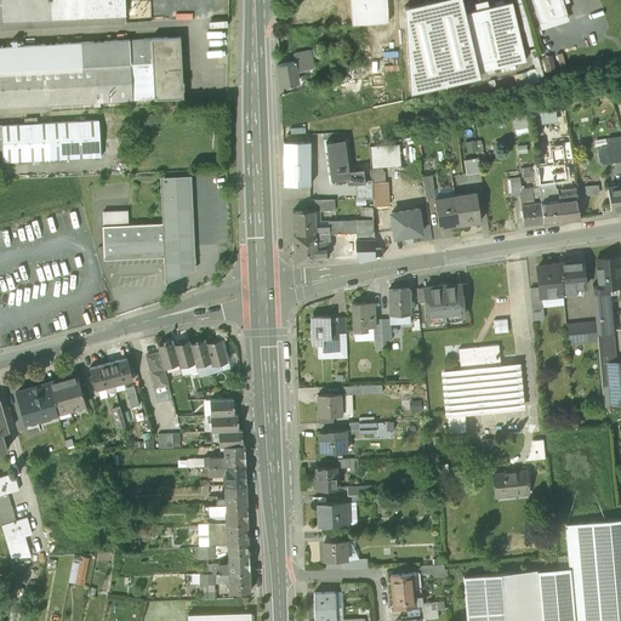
[(0,0),(0,28),(126,23),(124,0),(0,0)]
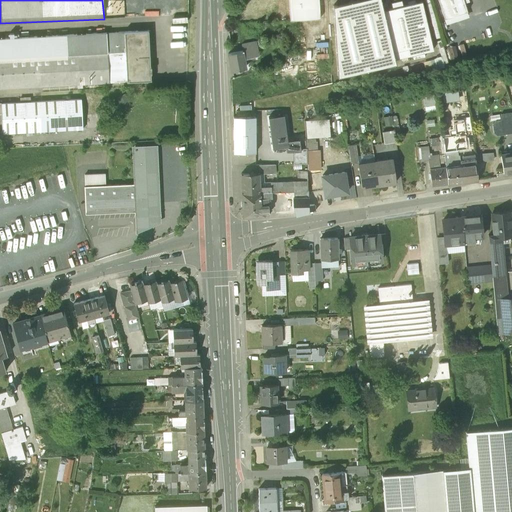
[(288,0),(290,20),(320,18),(318,0),(288,0)]
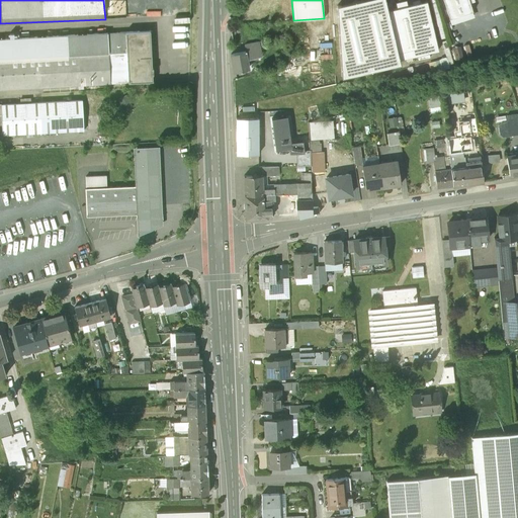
[(399,61),(385,10),(383,0),(361,0),(335,6),(341,78),(399,65),(399,61)]
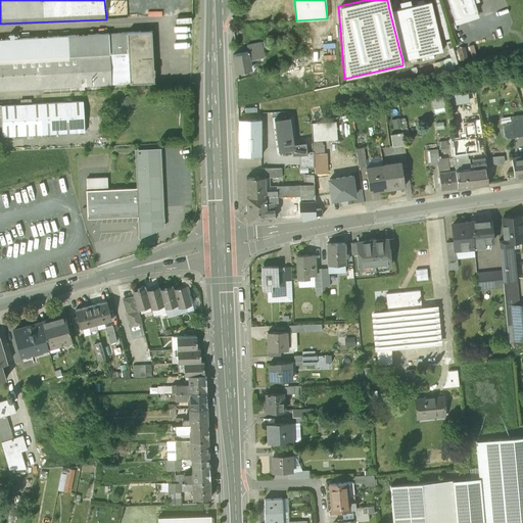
[(429,0),(389,10),(402,61),(441,52),(429,0)]
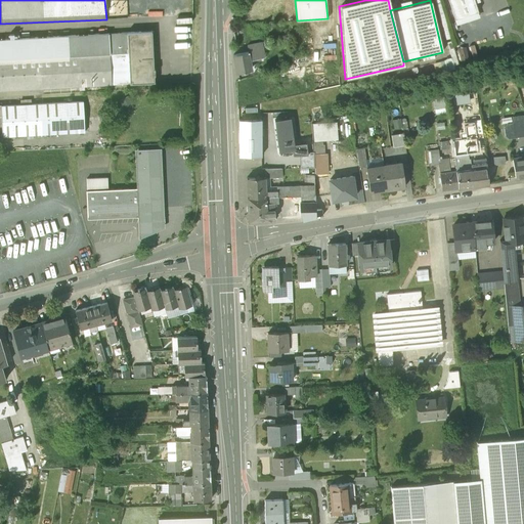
[(475,0),(448,0),(455,19),(479,11),(475,0)]
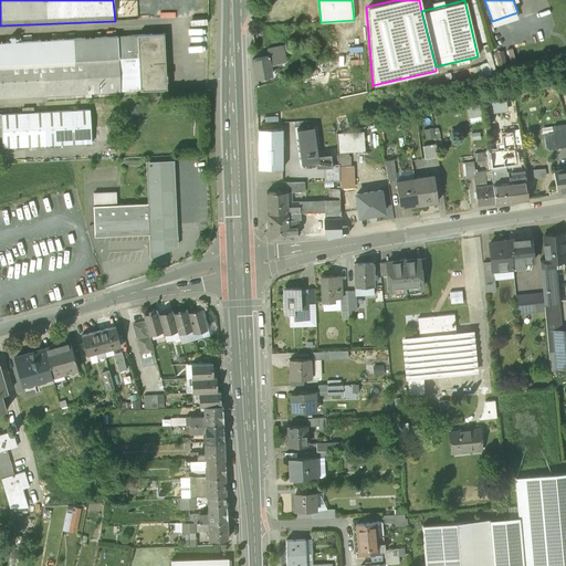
[(322,23),(314,24),(315,52),(323,51),(322,23)]
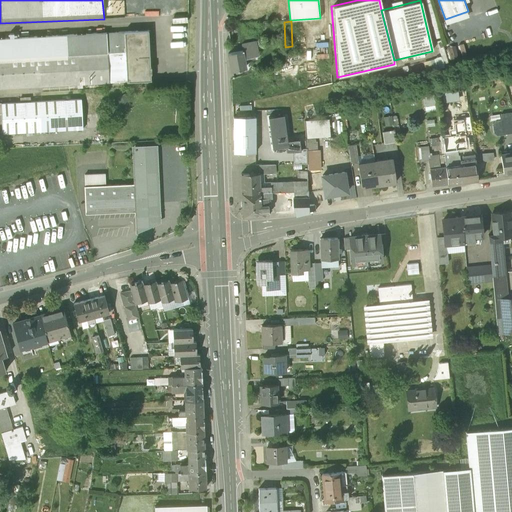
[(148,30),(125,31),(126,52),(107,53),(109,83),(151,81),(151,74),(151,67),(150,67),(148,30)]
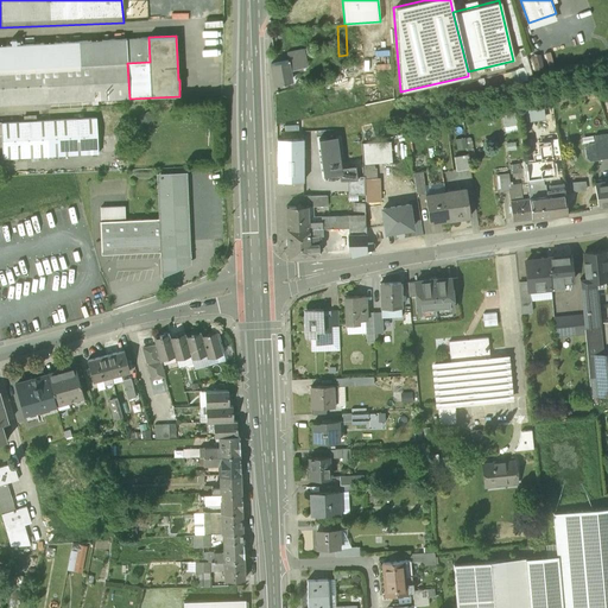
[(149,37),(0,44),(0,69),(44,67),(127,63),(150,62),(149,37)]
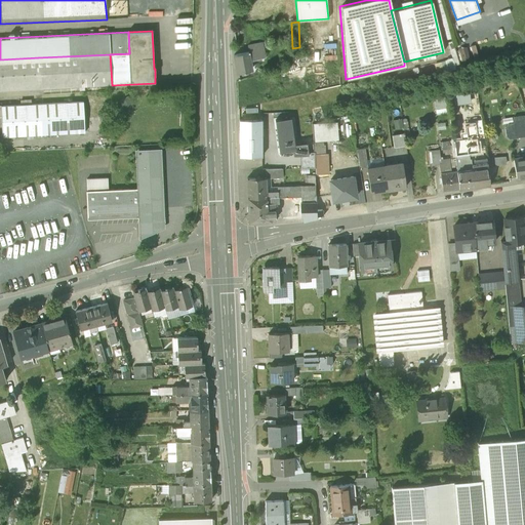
[(259,49),(264,48),(268,47),(267,41),(258,43),(259,49)]
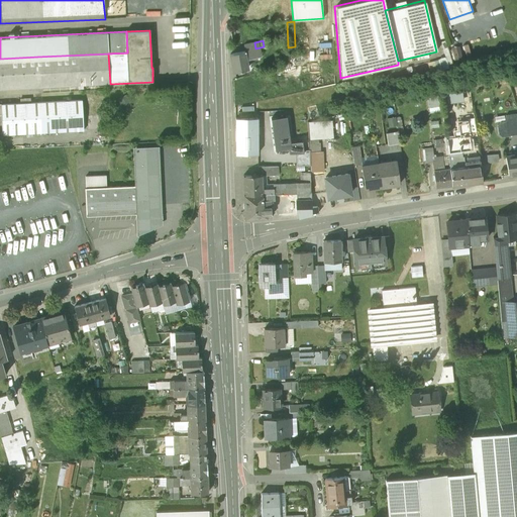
[(254,42),(244,44),(245,50),(255,48),(254,42)]
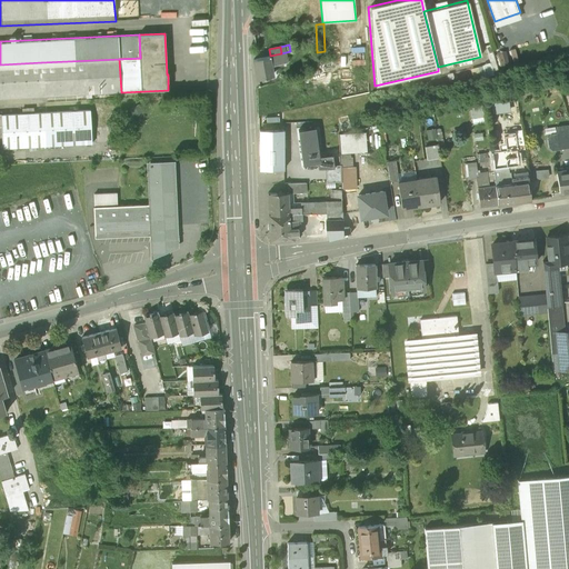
[(270,56),(252,60),(257,80),(270,77),(268,67),(288,62),(288,59),(286,52),(281,53),(270,56)]
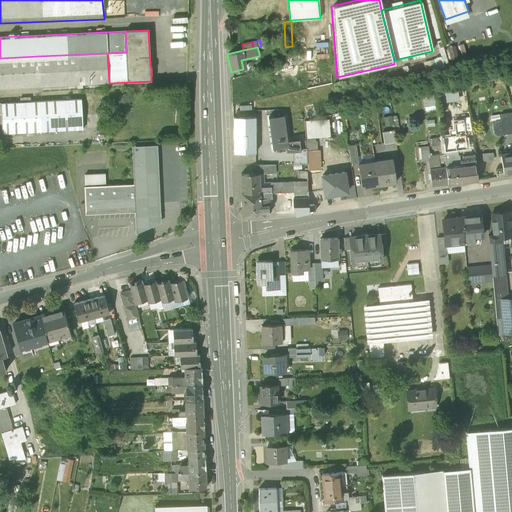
[(107,53),(37,56),(39,86),(109,83),(107,53)]
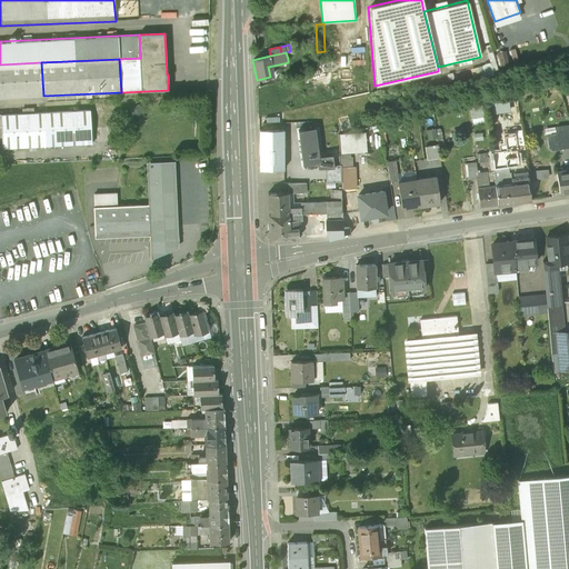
[(41,62),(0,65),(0,98),(43,96),(41,62)]
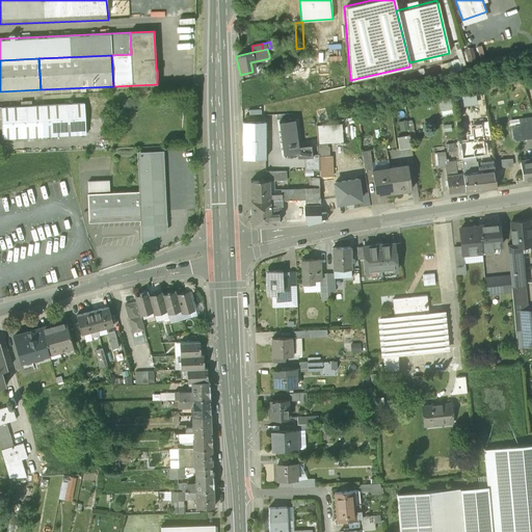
[(460,106),(477,104),(475,91),(458,94),(460,106)]
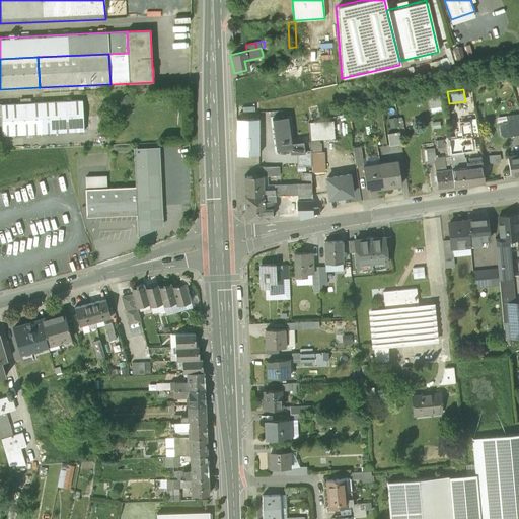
[(134,106),(128,95),(120,99),(126,110),(134,106)]
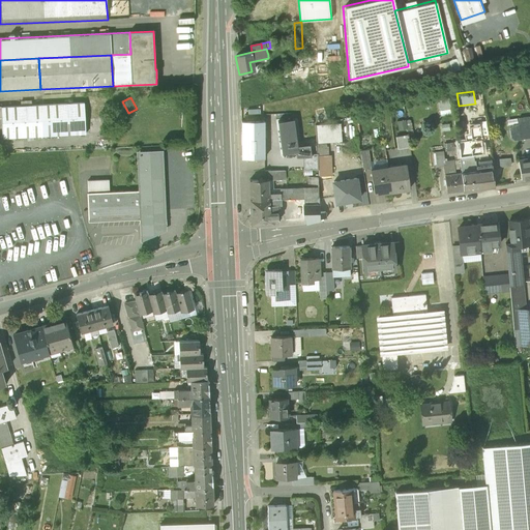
[(448,99),(438,100),(440,116),(450,115),(448,99)]
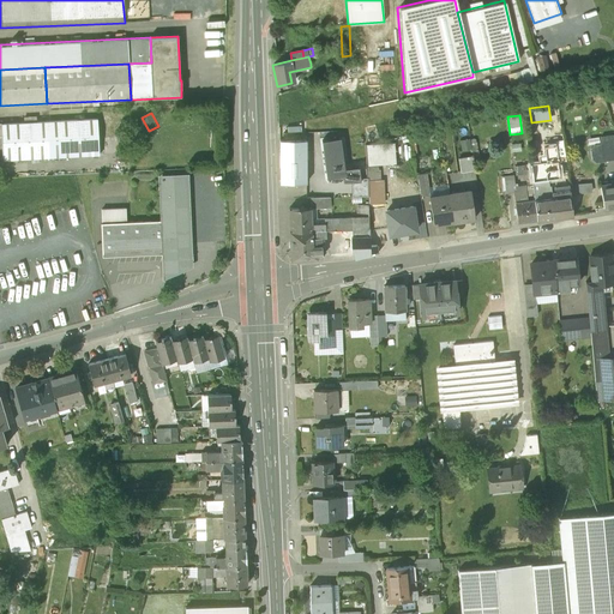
[(1,124),(1,137),(2,160),(100,155),(97,119),(1,124)]
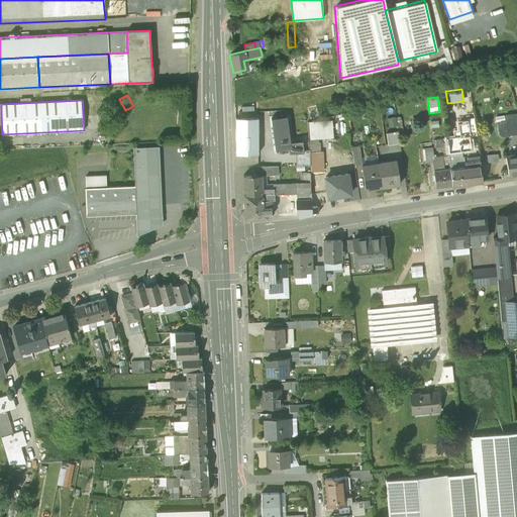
[(516,114),(505,115),(506,121),(500,122),(497,125),(498,134),(502,136),(516,134),(516,119),(516,114)]
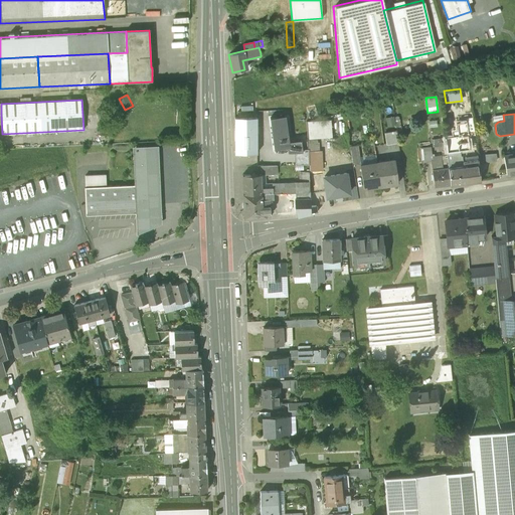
[(284,116),(270,118),(274,151),(288,149),(288,153),(294,152),(302,152),(302,150),(301,140),(288,142),(284,116)]
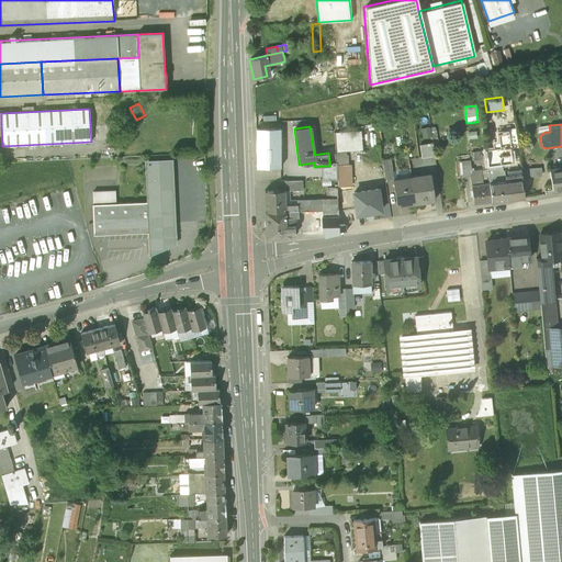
[(256,168),(281,168),(280,128),(256,128),(256,168)]
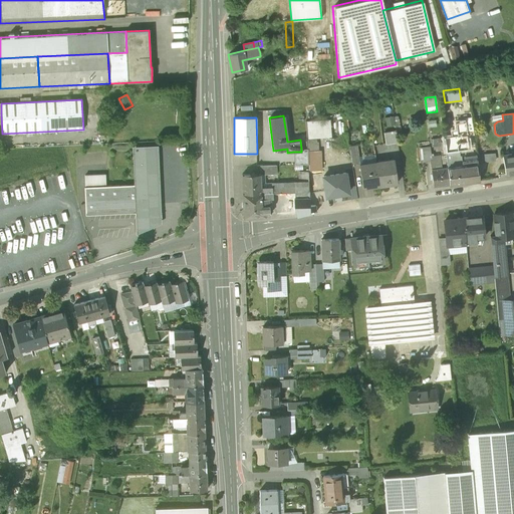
[(306,120),(307,139),(317,138),(331,137),(330,119),(306,120)]
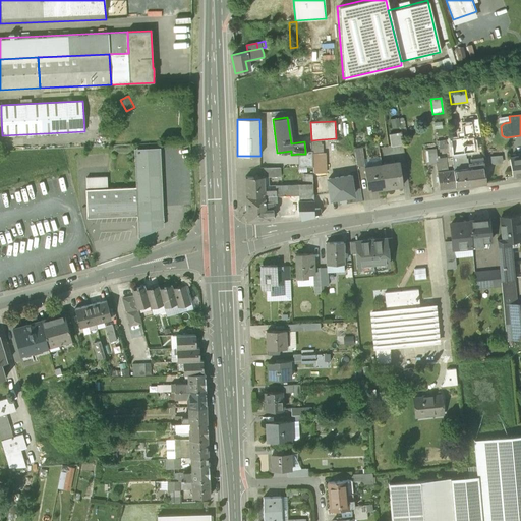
[(452,152),(452,154),(476,151),(474,135),(472,122),(464,123),(465,132),(459,132),(459,137),(450,138),(452,152)]
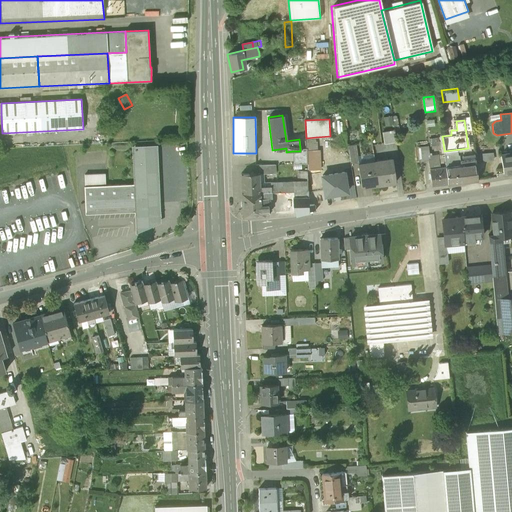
[(394,130),(382,132),(384,144),(396,142),(394,130)]
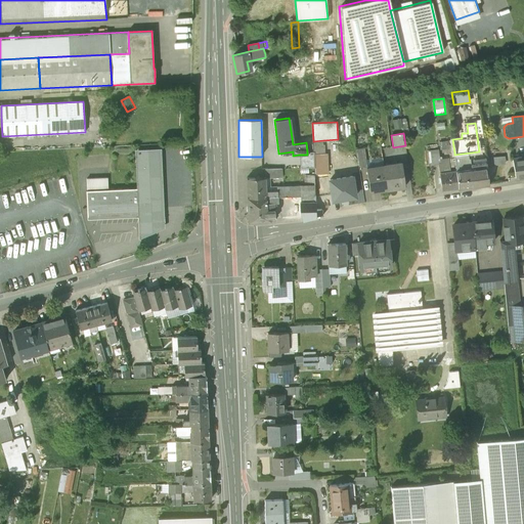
[(449,154),(454,153),(452,139),(452,135),(438,137),(440,150),(429,151),(431,164),(438,164),(440,173),(456,171),(455,162),(455,159),(450,160),(449,154)]
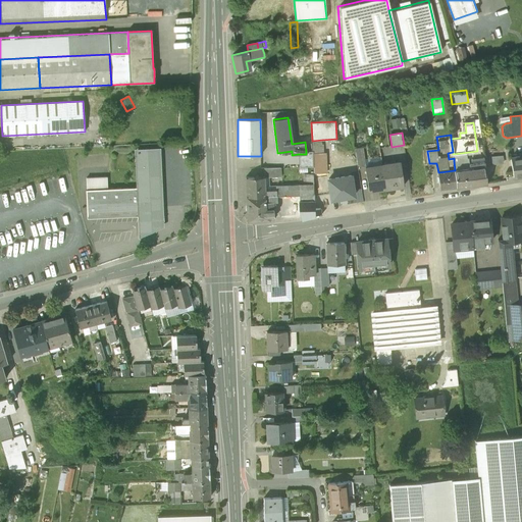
[(312,151),(312,153),(323,152),(322,140),(312,141),(312,151)]
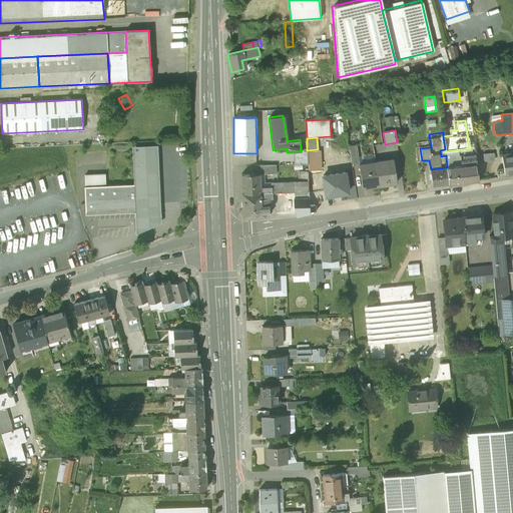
[(357,144),(349,146),(351,162),(359,161),(357,144)]
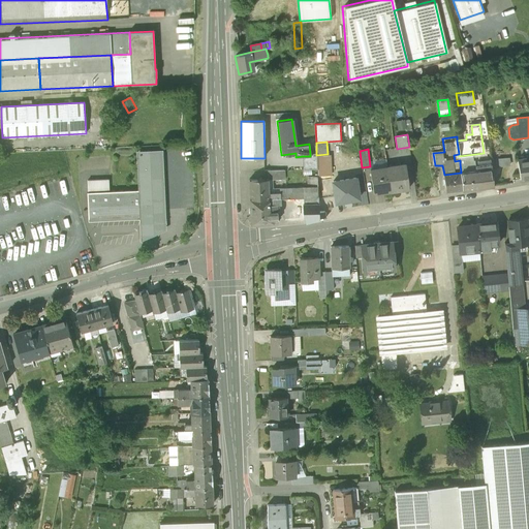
[(161,152),(138,153),(141,190),(142,216),(142,231),(152,231),(152,227),(164,227),(161,152)]
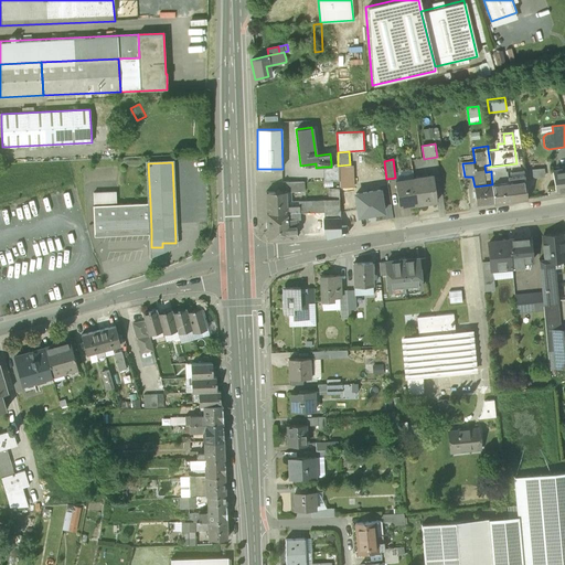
[(323,182),(339,181),(338,166),(338,163),(331,164),(331,167),(322,167),(323,182)]
